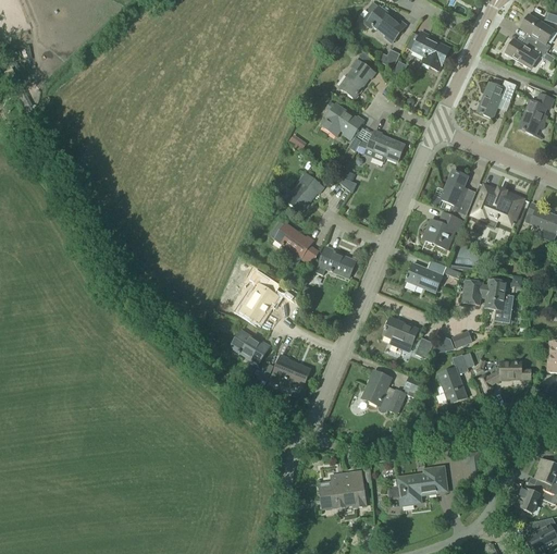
[(392,42),(407,24),(400,20),(399,22),(373,1),(368,8),(369,11),(363,17),(364,23),(370,27),(372,24),(386,36),(384,37),(392,42)]
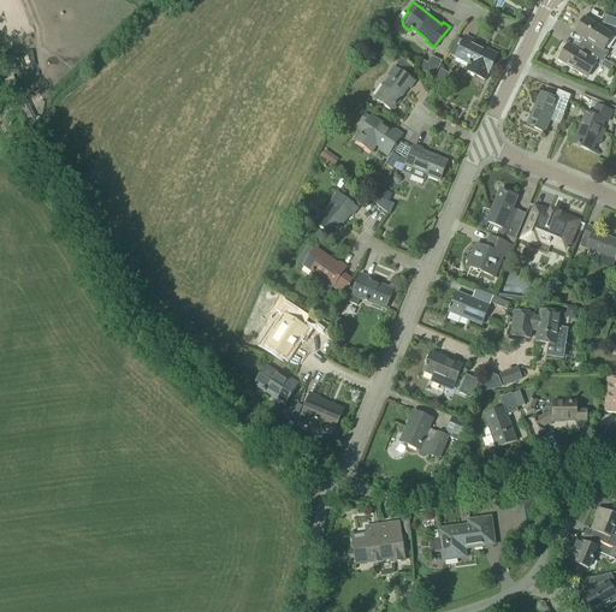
[(608,9),(604,21),(615,24),(615,11),(610,10),(608,9)]
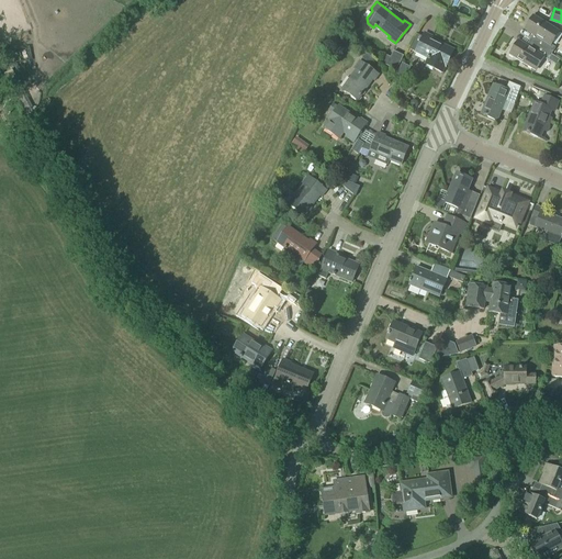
[(560,30),(538,17),(538,15),(535,13),(530,19),(531,20),(526,28),(534,32),(530,38),(552,53),(557,45),(552,43),(560,30)]
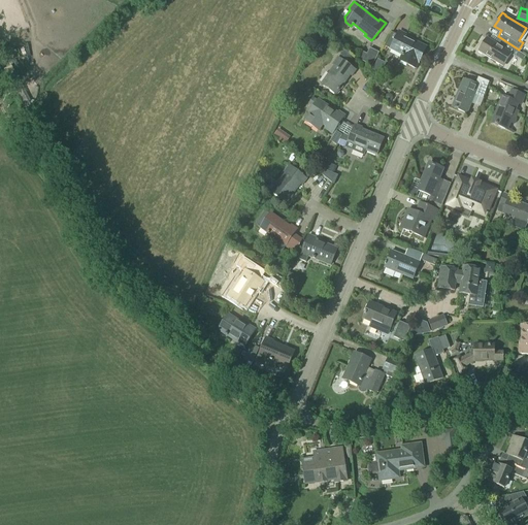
[(405,32),(399,29),(390,47),(401,53),(398,58),(416,66),(426,45),(404,35),(405,32)]
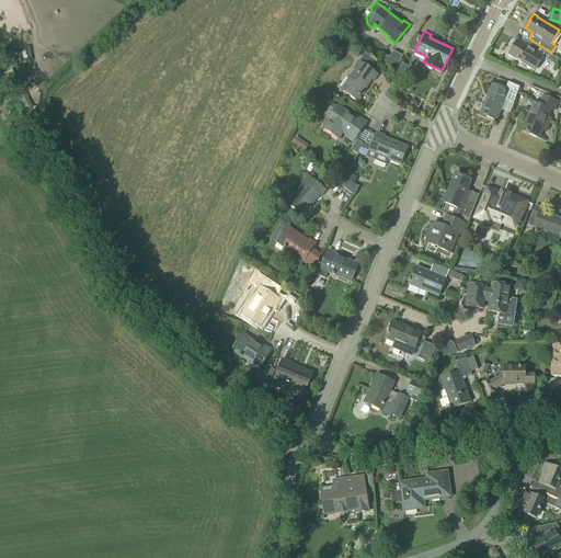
[(512,46),(508,53),(512,55),(513,54),(535,68),(542,55),(548,58),(548,57),(556,63),(559,57),(551,53),(529,38),(526,44),(518,40),(513,47),(512,46)]
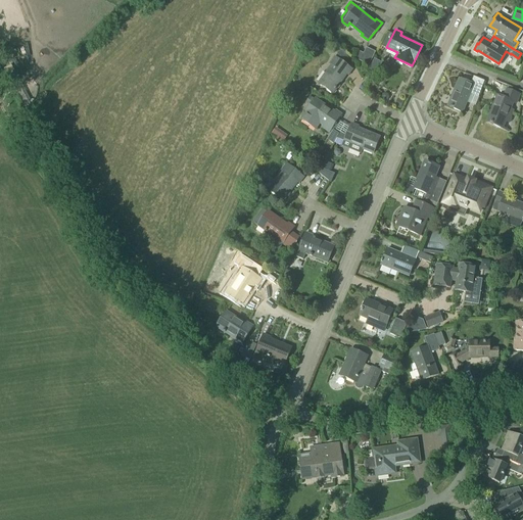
[(367,46),(364,51),(359,49),(354,57),(369,63),(376,50),(367,46)]
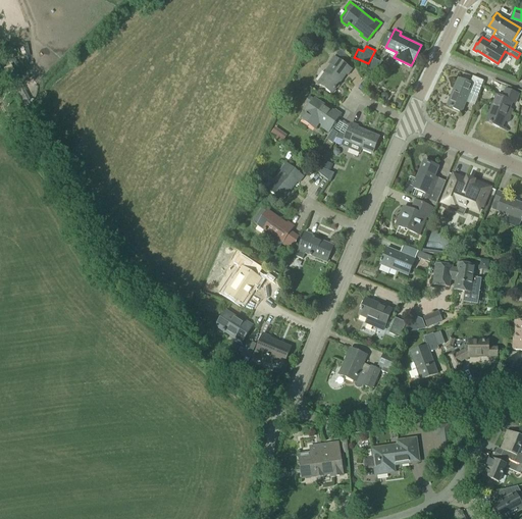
[(340,48),(336,52),(342,56),(343,55),(345,57),(347,53),(340,48)]
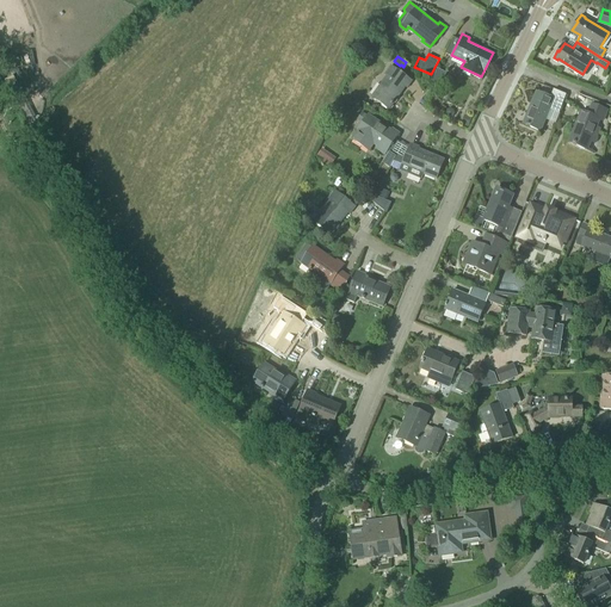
[(407,86),(412,79),(390,64),(384,72),(387,74),(372,94),(389,106),(405,84),(407,86)]
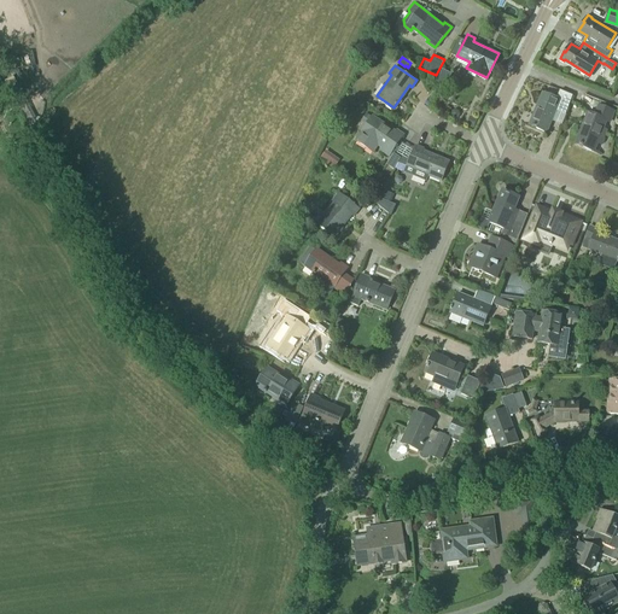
[(547,130),(557,109),(566,112),(573,94),(560,88),(557,97),(543,92),(530,123),(547,130)]
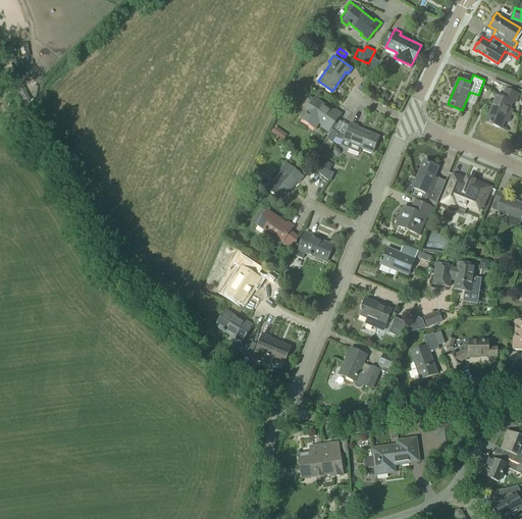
[(515,101),(518,93),(506,88),(503,96),(497,94),(486,120),(502,126),(505,119),(508,120),(513,108),(510,107),(512,100),(515,101)]
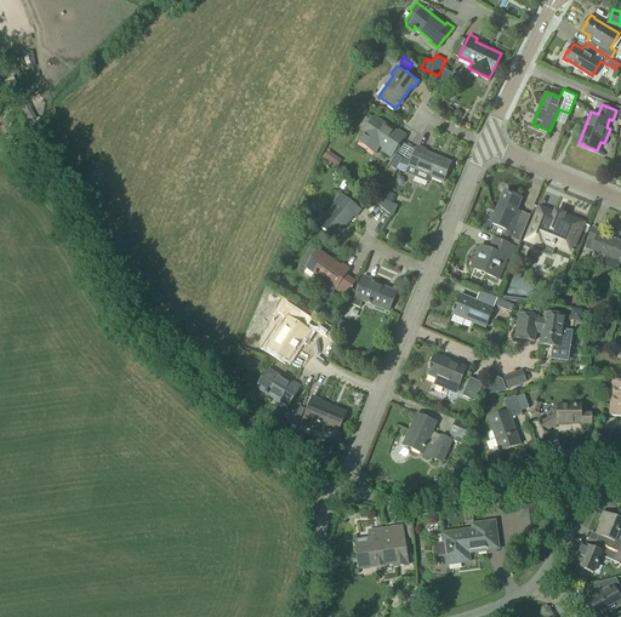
[(368,114),(363,120),(368,124),(357,140),(375,153),(380,144),(383,147),(381,149),(391,155),(405,133),(399,129),(397,131),(374,115),(372,118),(368,114)]
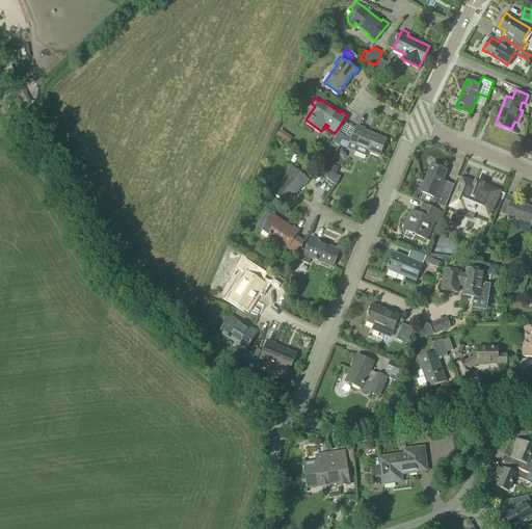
[(358,124),(350,141),(348,147),(367,155),(369,150),(379,154),(387,138),(364,128),(365,127),(358,124)]
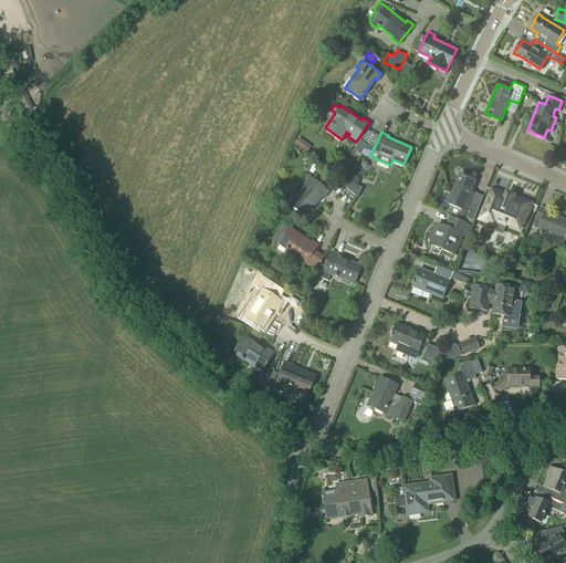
[(463,208),(462,212),(475,218),(480,206),(468,200),(475,179),(460,173),(448,202),(463,208)]
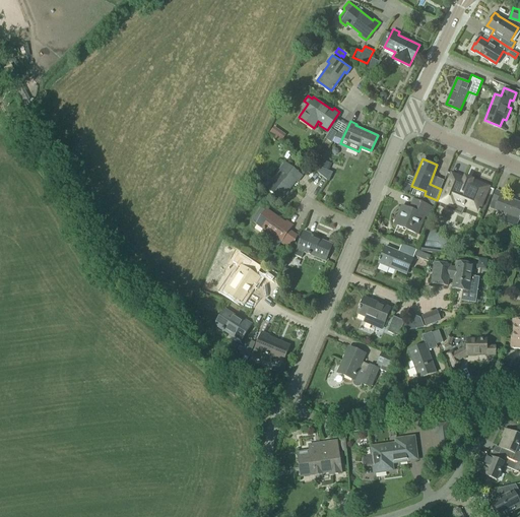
[(298,181),(302,176),(284,162),(279,168),(281,170),(267,187),(280,198),(296,180),(298,181)]
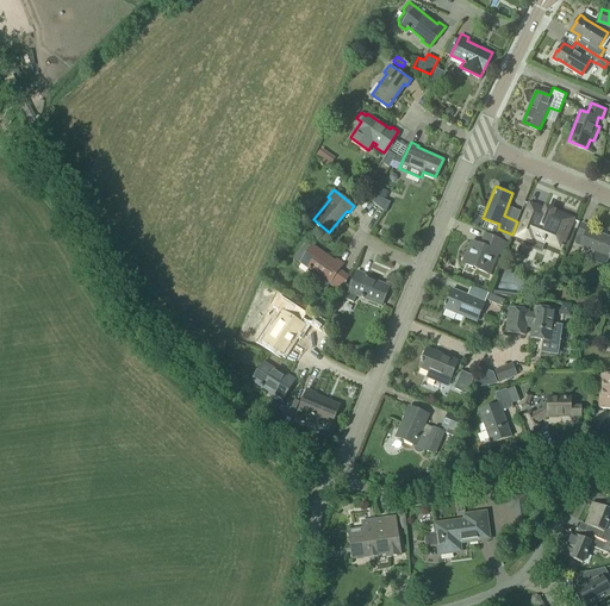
[(373,193),(371,198),(386,211),(391,200),(373,193)]
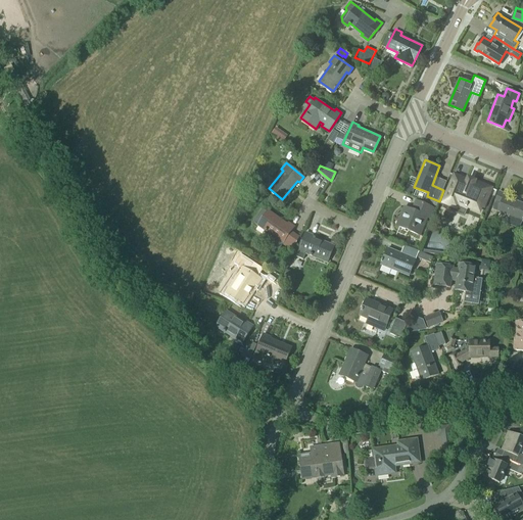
[(464,177),(463,180),(453,176),(442,201),(448,203),(449,203),(455,205),(458,199),(467,202),(466,204),(468,205),(470,206),(479,210),(481,204),(483,200),(485,200),(489,191),(479,186),(481,182),(468,177),(467,179),(464,177)]
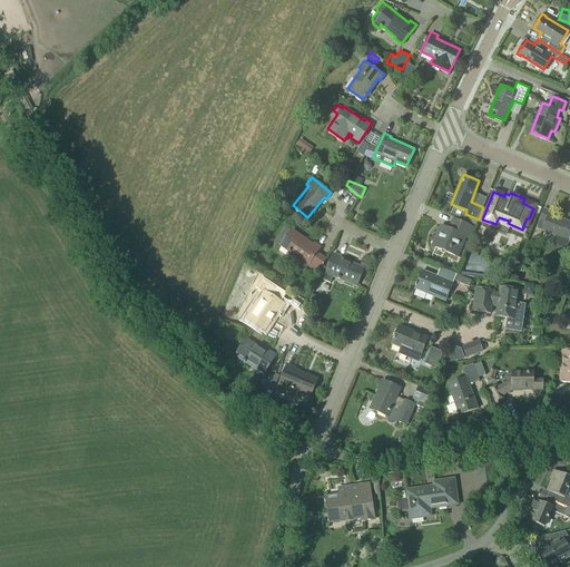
[(569,240),(569,237),(569,220),(550,212),(551,208),(544,206),(540,217),(538,223),(538,226),(543,228),(569,240)]
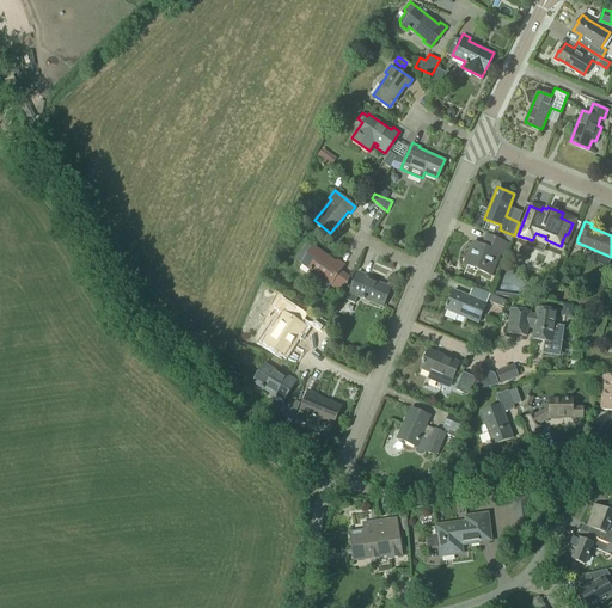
[(473,241),(464,263),(490,274),(499,252),(505,255),(510,243),(505,240),(489,234),(484,245),(473,241)]
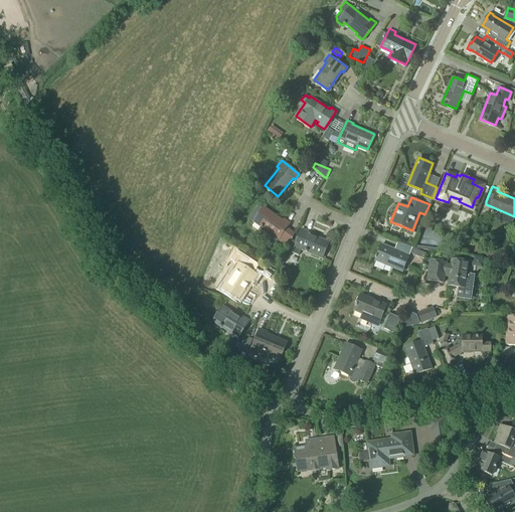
[(259,204),(250,215),(250,218),(253,220),(272,232),(270,234),(268,237),(275,242),(277,239),(289,221),(284,218),(283,219),(264,206),(263,207),(259,204)]
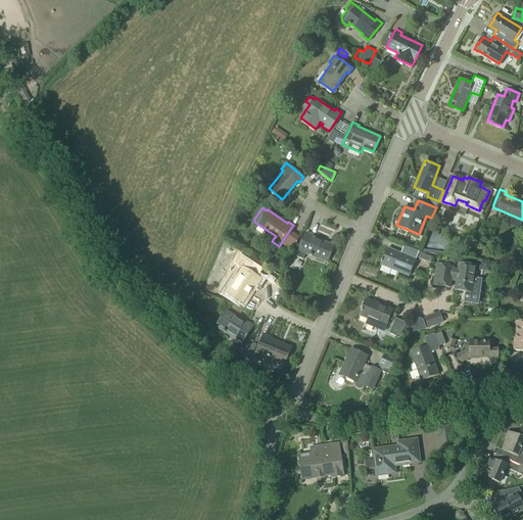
[(300,227),(310,230),(315,214),(305,210),(300,227)]
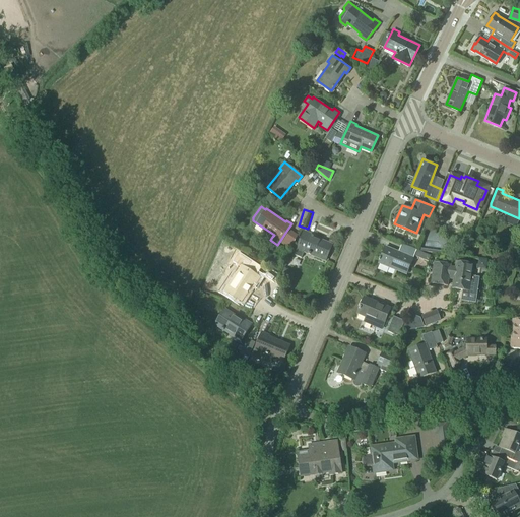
[(324,259),(331,243),(310,235),(311,232),(304,230),(296,248),(297,248),(295,254),(302,256),(304,251),(324,259)]
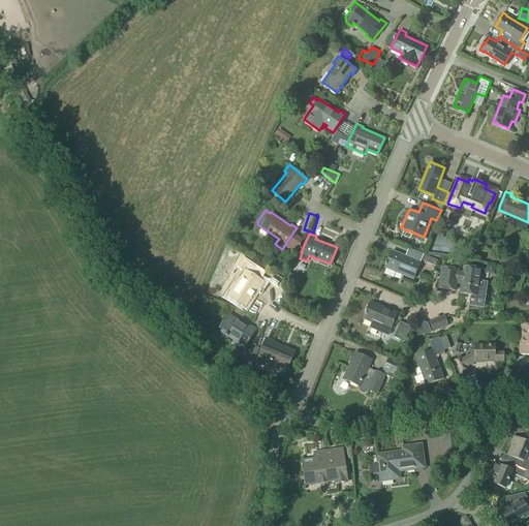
[(392,249),(390,253),(385,266),(413,277),(421,260),(392,249)]
